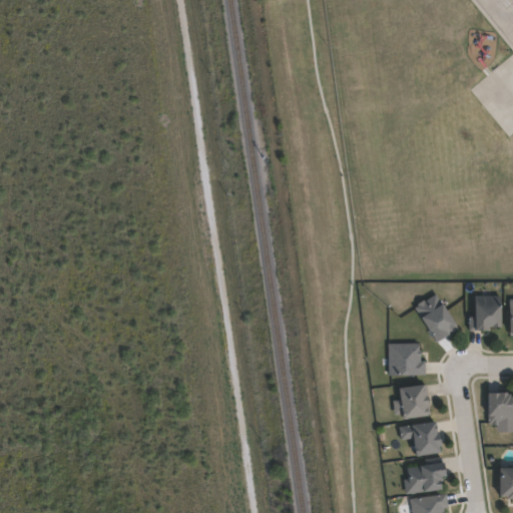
[(435,294),(454,324),(444,331),(445,333),(434,341),(414,308),(417,306),(416,303),(422,299),(423,301),(435,294)]
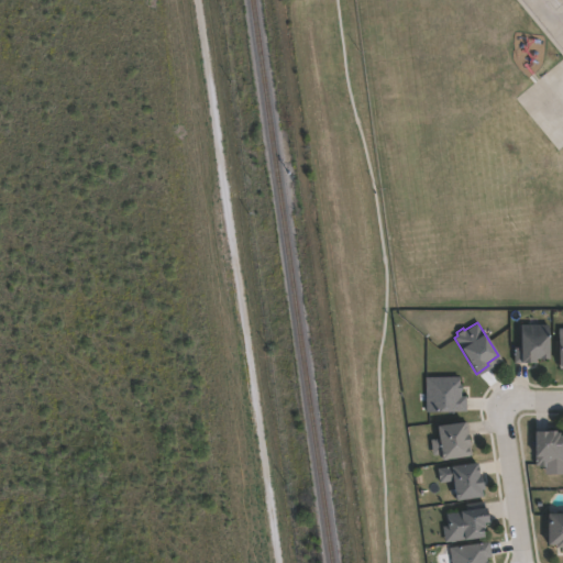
[(520,362),(514,362),(514,348),(520,348),(520,334),(548,334),(548,357),(534,357),(534,361),(520,361),(520,362)]
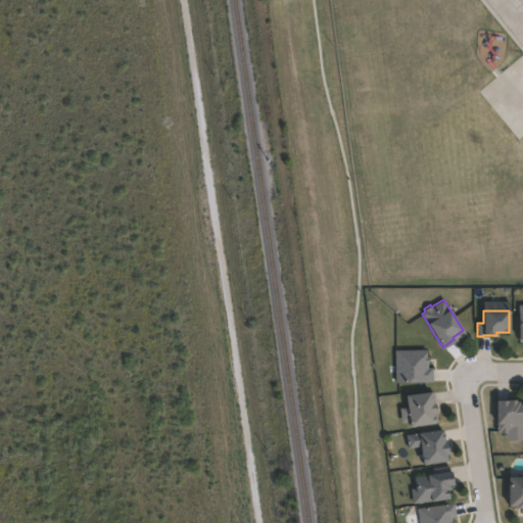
[(426,349),(426,357),(429,357),(429,363),(427,363),(427,368),(432,368),(433,381),(395,382),(394,350),(426,349)]
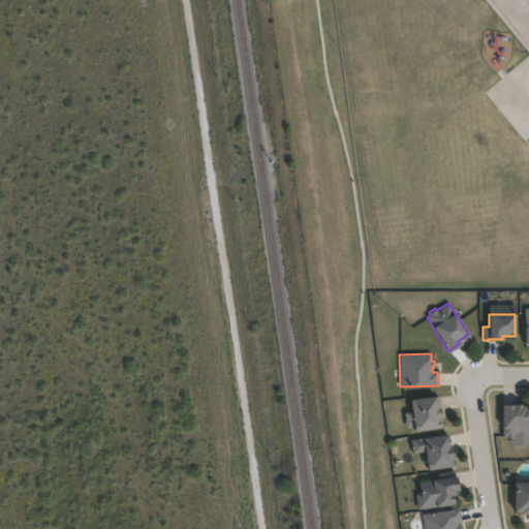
[(438,396),(442,428),(413,432),(412,427),(406,428),(404,413),(411,412),(409,399),(438,396)]
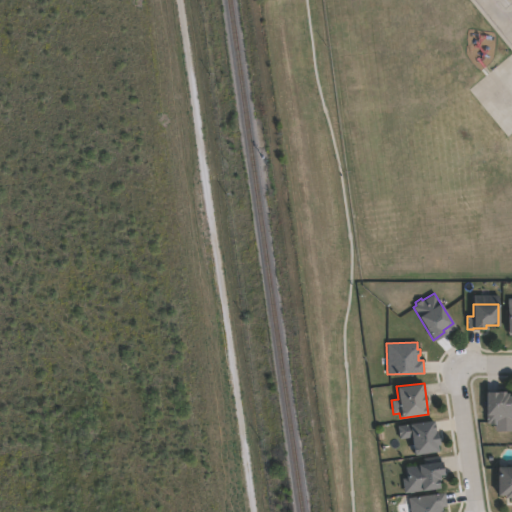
[(503,390),(503,392),(507,392),(507,394),(511,394),(511,423),(495,423),(495,424),(489,424),(489,423),(486,423),(485,391),(496,391),(503,390)]
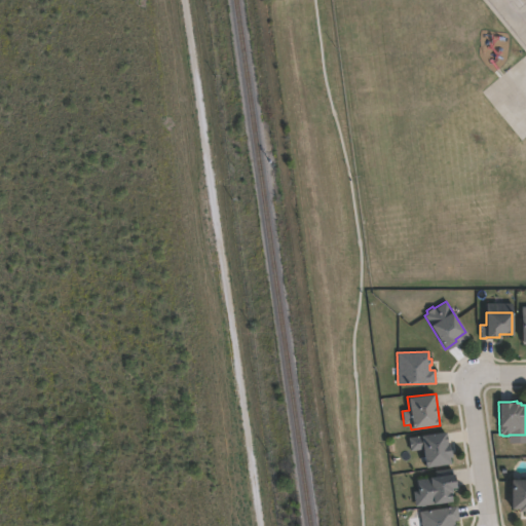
[(444,430),(446,443),(447,443),(450,457),(448,457),(449,462),(423,467),(420,448),(409,450),(407,438),(419,436),(419,435),(444,430)]
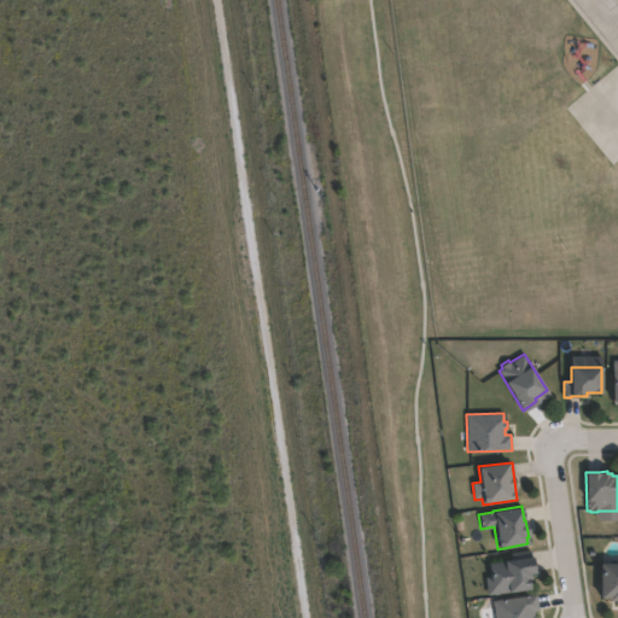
[(528,589),(488,595),(485,577),(491,577),(490,564),(503,561),(503,560),(531,557),(534,572),(528,573),(529,578),(526,578),(528,589)]
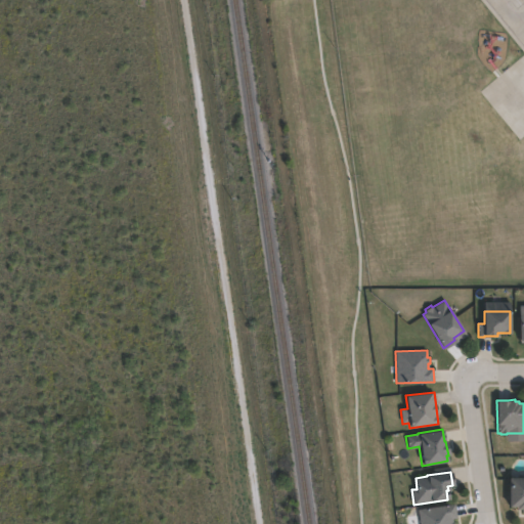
[(523,513),(520,513),(520,510),(514,510),(514,507),(509,507),(508,477),(523,477),(523,513)]
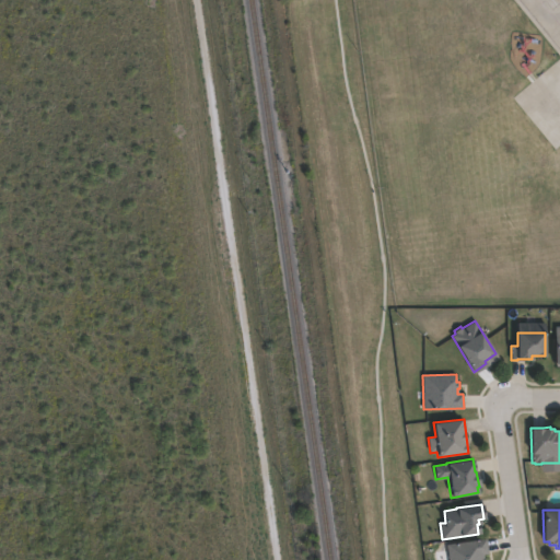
[(482,555),(483,559),(485,559),(448,559),(447,545),(486,539),(488,553),(482,555)]
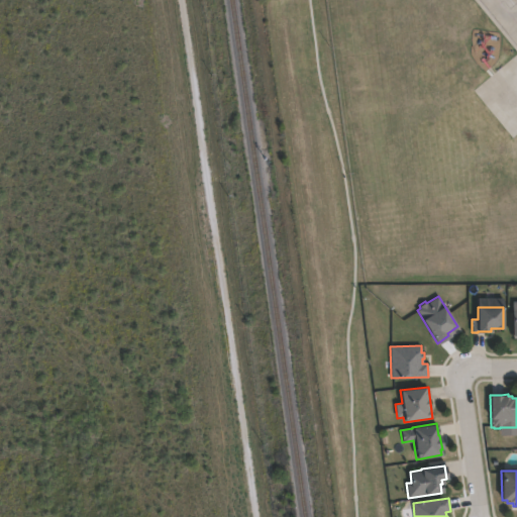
All buildings are outlined.
